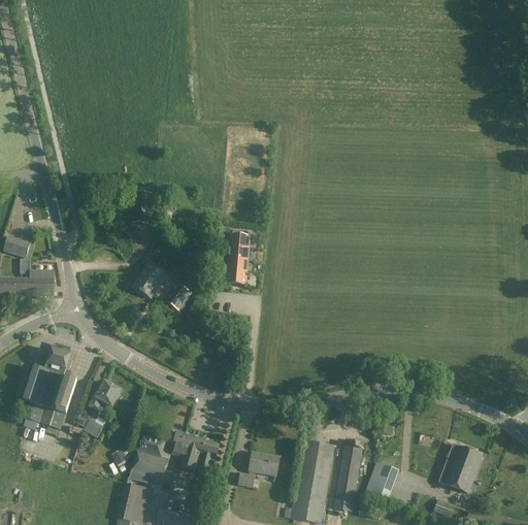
[(134,190),(131,221),(149,223),(152,192),(134,190)]
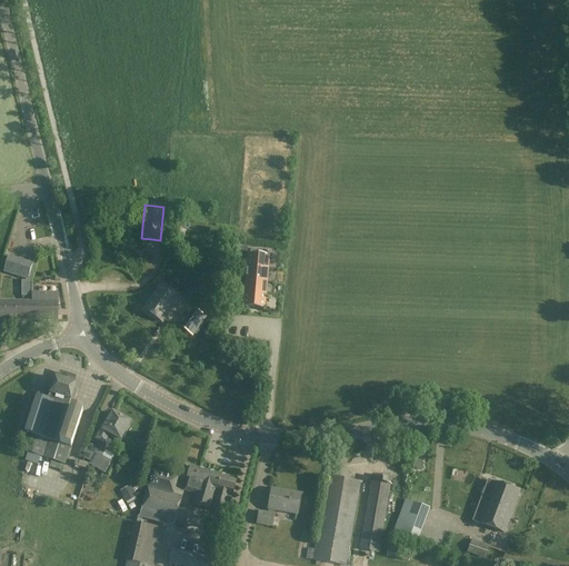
[(270,254),(250,251),(249,258),(242,258),(242,265),(269,267),(270,254)]
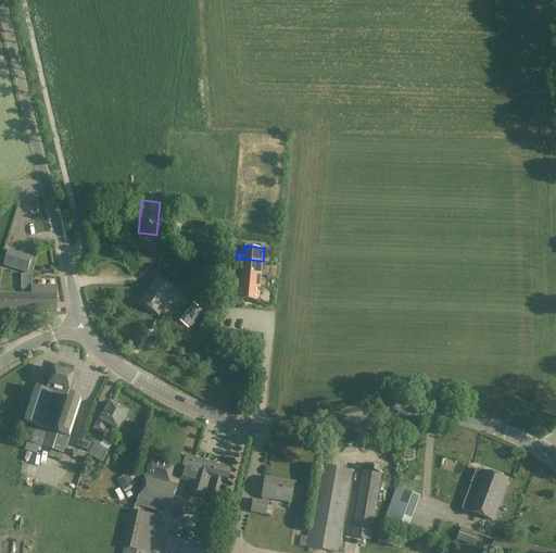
[(27,271),(32,255),(32,254),(9,248),(3,263),(26,269),(27,271)]
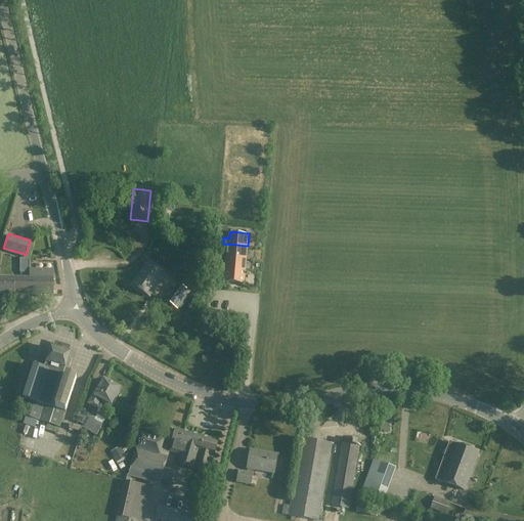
[(248,246),(223,244),(222,250),(228,250),(228,256),(247,257),(248,246)]
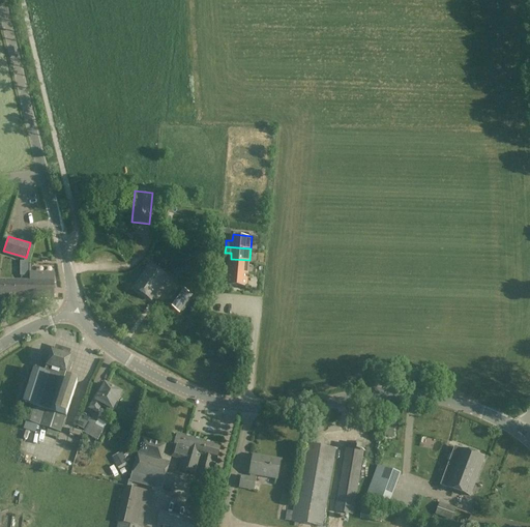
[(248,272),(249,260),(231,259),(230,264),(224,264),(224,270),(248,272)]
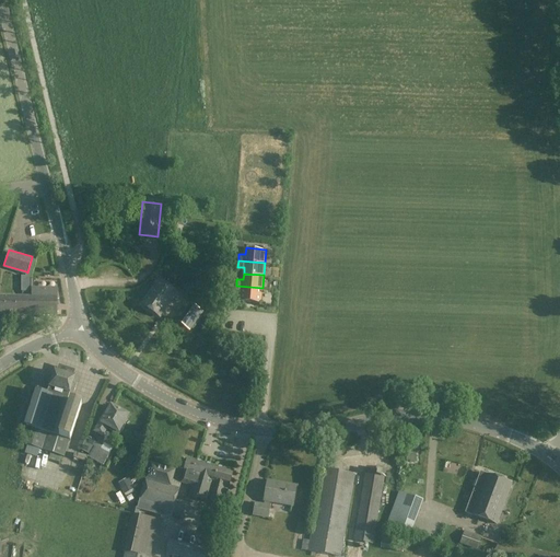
[(159,279),(142,302),(160,314),(176,291),(159,279)]
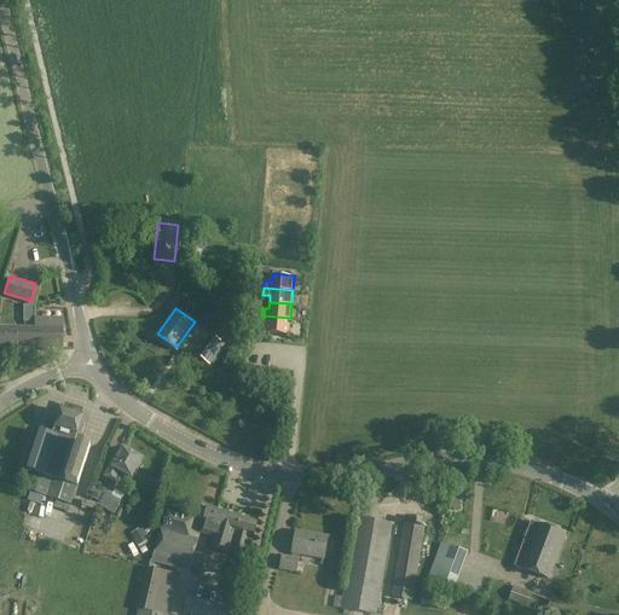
[(289,331),(290,318),(261,315),(260,323),(267,323),(267,330),(289,331)]
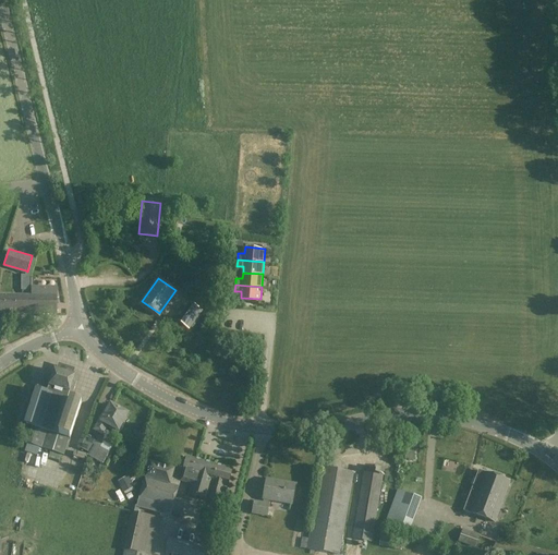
[(31,294),(23,294),(23,312),(56,312),(57,286),(31,286),(31,294)]
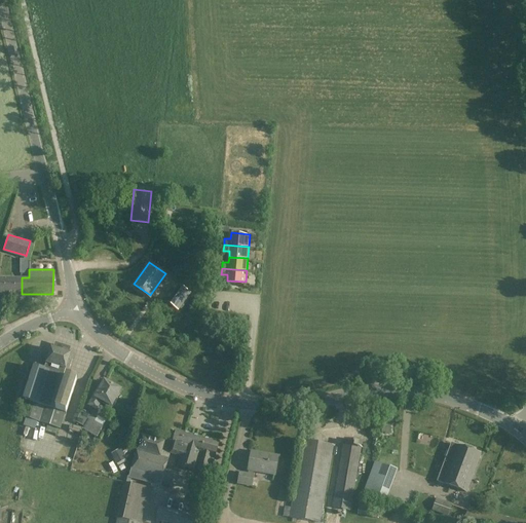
[(22,277),(0,276),(0,293),(22,294),(22,277)]
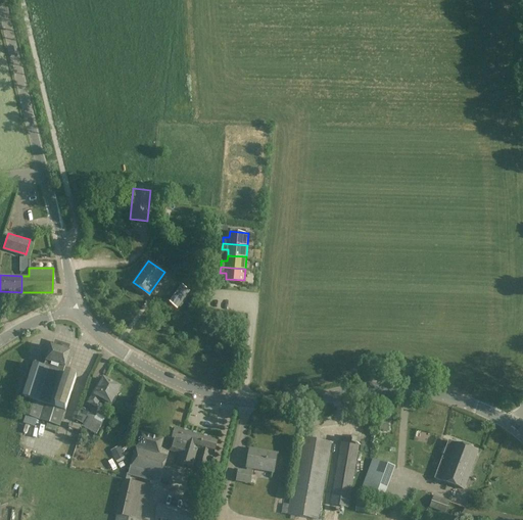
[(189,288),(178,280),(165,296),(177,304),(189,288)]
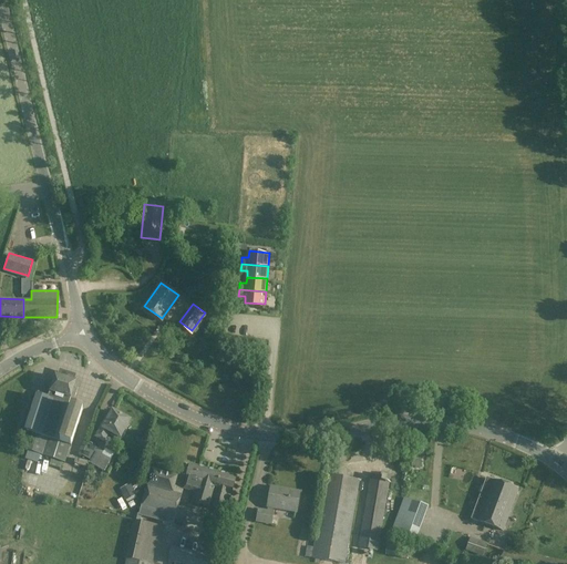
[(69,403),(76,380),(55,373),(48,397),(37,393),(26,429),(33,432),(28,449),(64,460),(70,443),(71,444),(82,408),(69,403)]
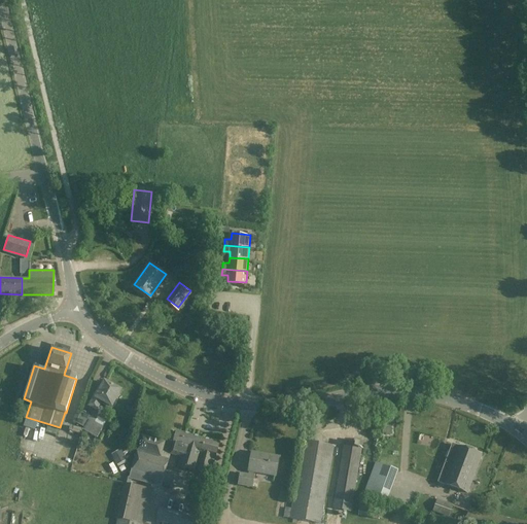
[(104,380),(101,387),(98,385),(88,404),(97,409),(102,399),(112,405),(120,389),(104,380)]
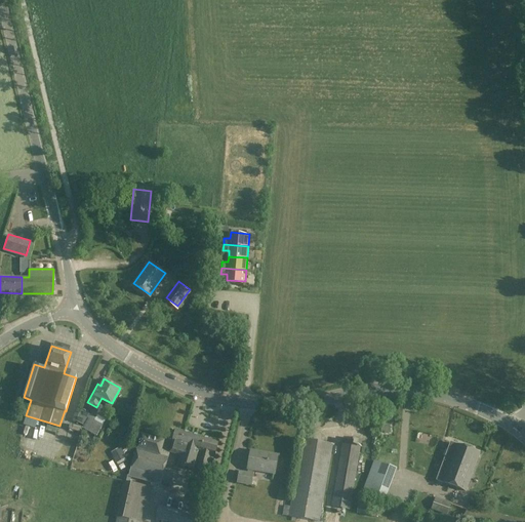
[(96,424),(86,418),(83,424),(93,429),(96,424)]
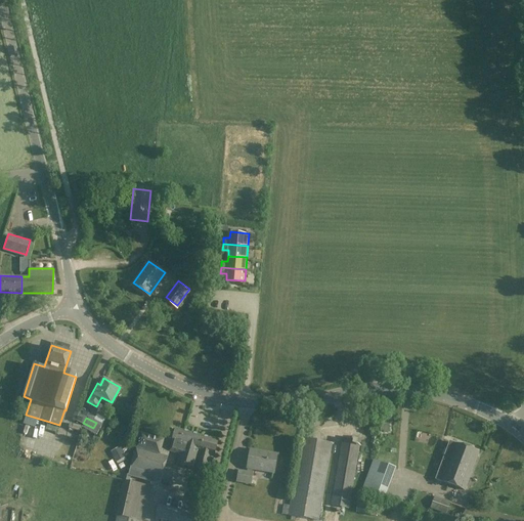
[(70,421),(68,426),(80,430),(82,424),(70,421)]
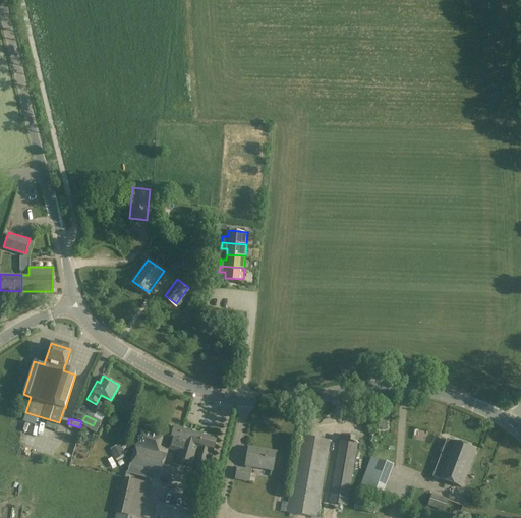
[(181,436),(183,427),(175,424),(168,447),(179,450),(176,459),(183,461),(186,447),(182,445),(184,438),(181,436)]
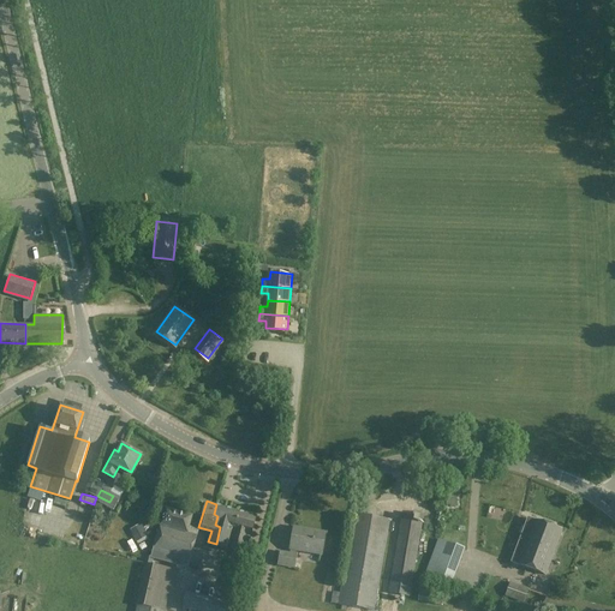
[(256,515),(216,504),(214,514),(218,516),(215,525),(220,527),(216,544),(243,551),(249,531),(251,532),(256,515)]
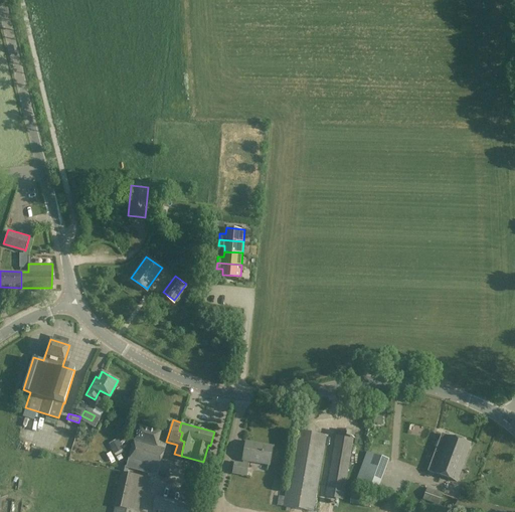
[(133,439),(128,458),(159,467),(164,446),(158,445),(161,430),(138,423),(133,439)]
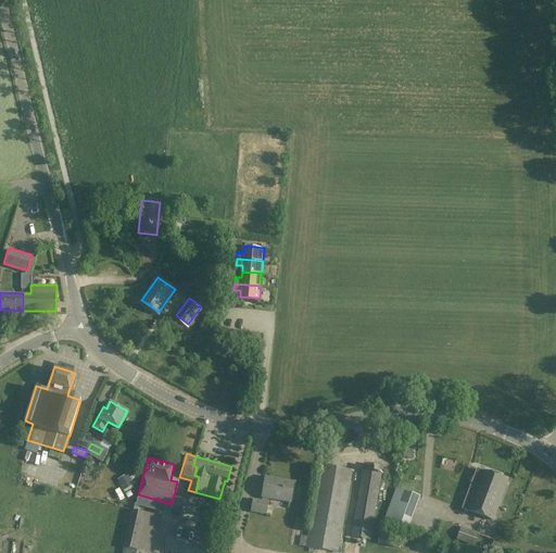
[(364,461),(351,535),(370,538),(383,464),(364,461)]
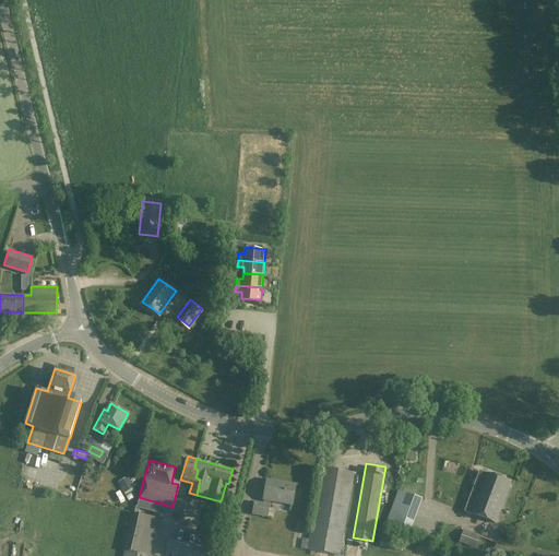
[(321,465),(309,537),(308,547),(308,548),(341,554),(355,471),(321,465)]
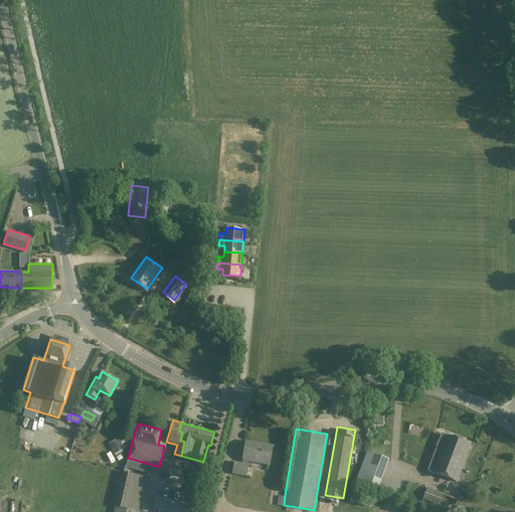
[(434,469),(447,435),(442,433),(438,445),(431,442),(422,465),(434,469)]
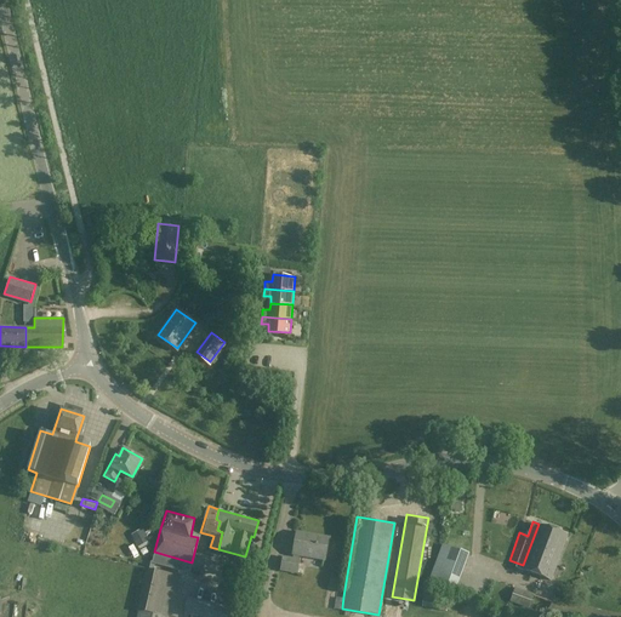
[(539,524),(523,565),(522,567),(551,578),(567,533),(539,524)]
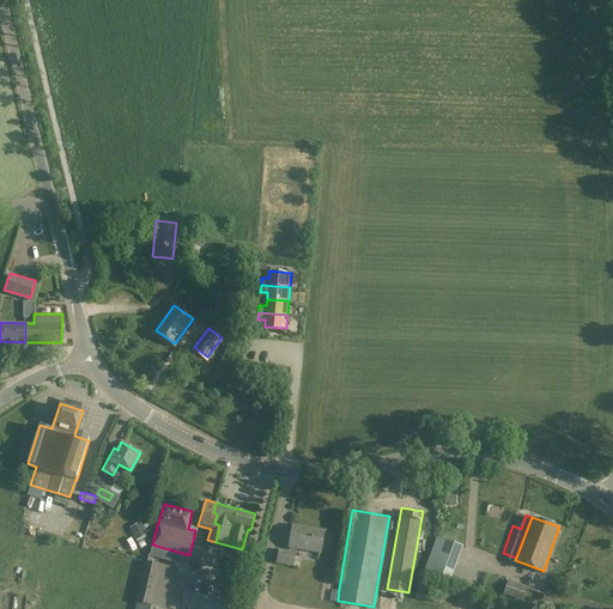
[(140,519),(129,525),(137,537),(147,533),(140,519)]
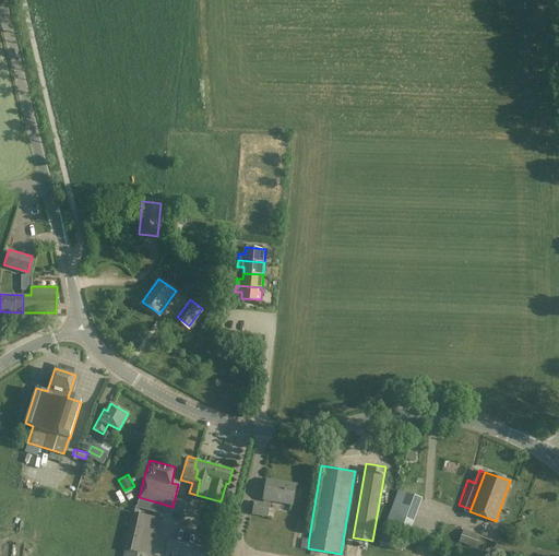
[(264,498),(263,500),(254,499),(252,512),(269,516),(271,503),(270,501),(271,499),(292,503),(295,483),(268,478),(264,498)]
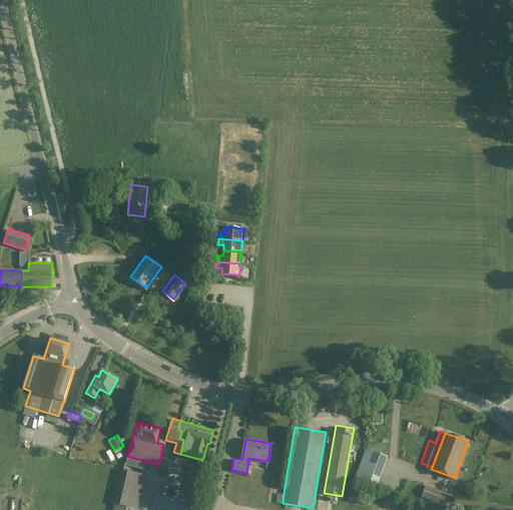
[(136,509),(137,509),(145,474),(126,470),(120,468),(113,503),(111,509),(136,509)]
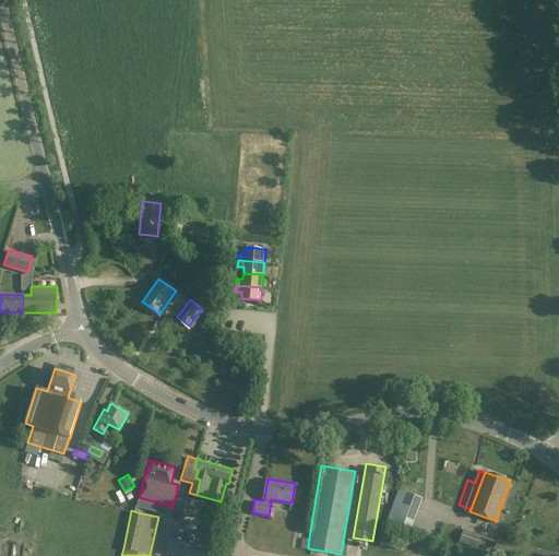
[(501,527),(499,533),(511,537),(513,530),(501,527)]
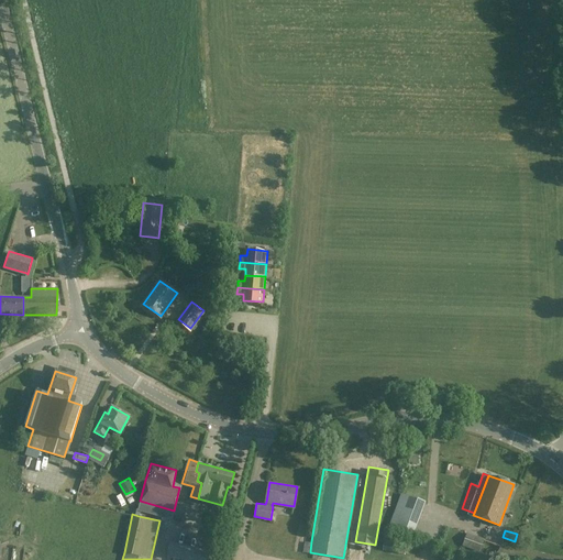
[(467,531),(462,544),(479,550),(484,537),(467,531)]
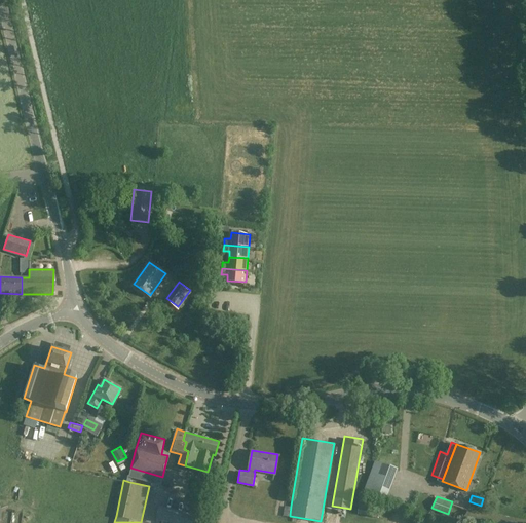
[(360,500),(358,512),(378,516),(380,505),(360,500)]
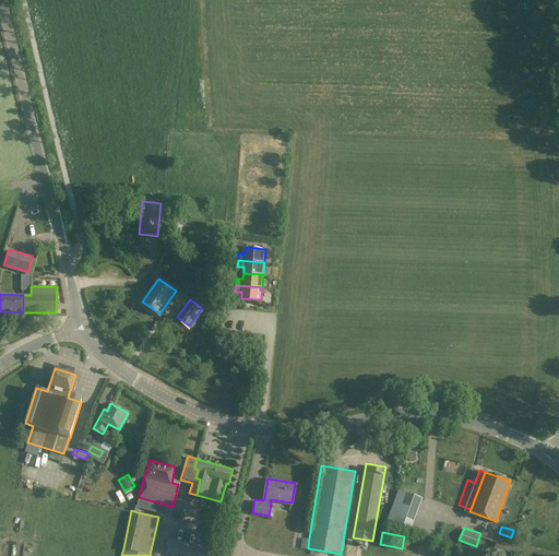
[(185,555),(190,555),(193,543),(175,539),(171,553),(173,553),(185,555)]
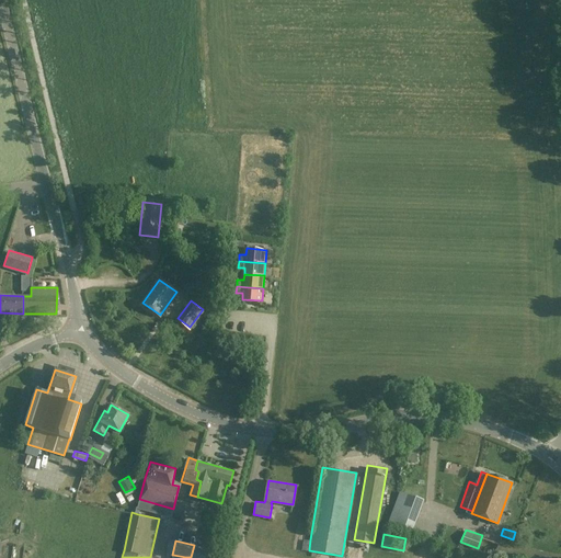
[(215,557),(216,550),(194,545),(191,557),(215,557)]
